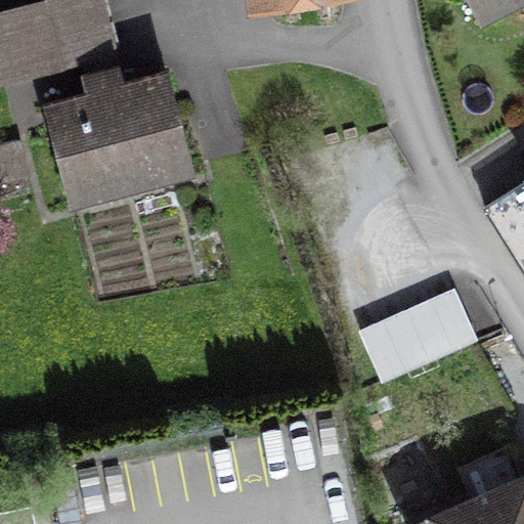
[(103,0),(67,0),(0,15),(0,66),(3,79),(117,52),(103,0)]
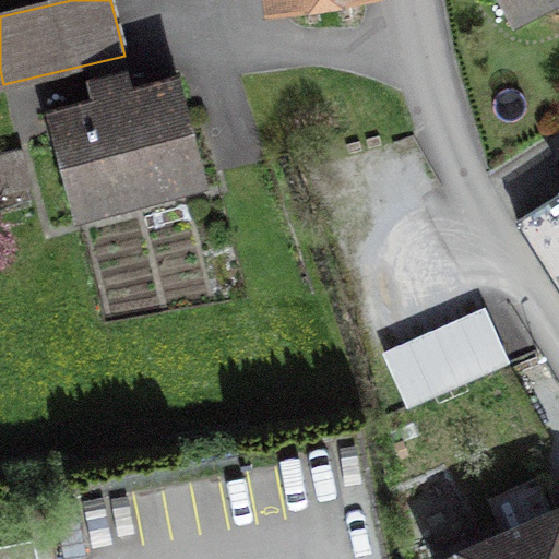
[(558,0),(508,0),(524,33),(558,15),(558,0)]
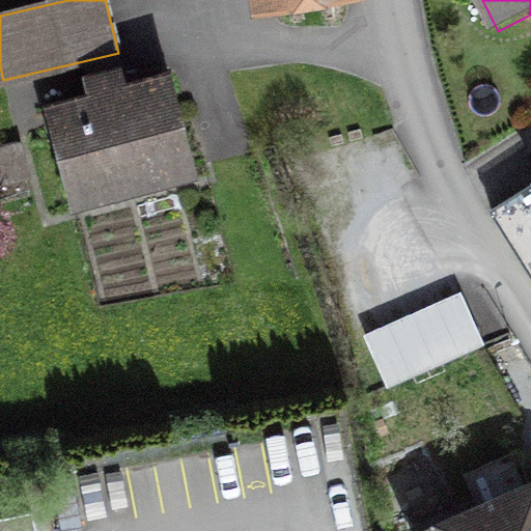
[(168,73),(48,108),(76,206),(196,172),(168,73)]
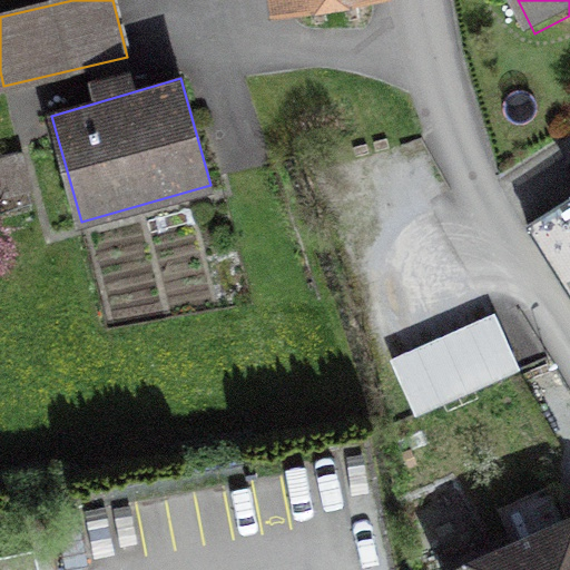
[(25,164),(0,169),(0,212),(36,204),(25,164)]
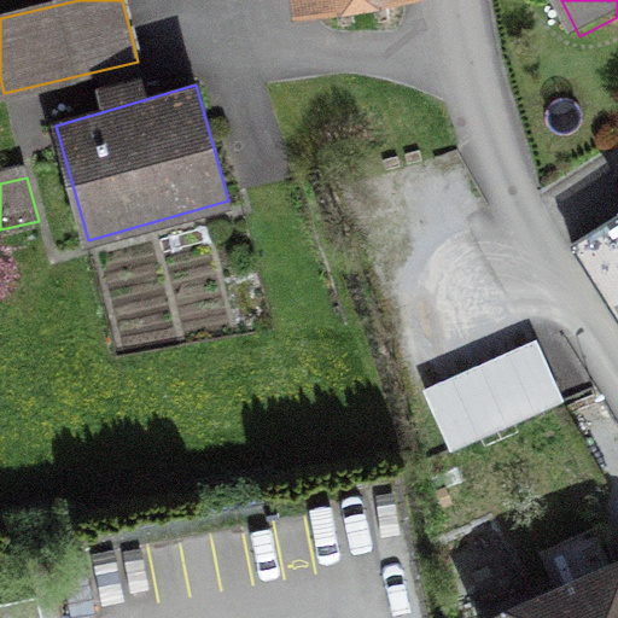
[(617,217),(572,249),(617,318),(617,217)]
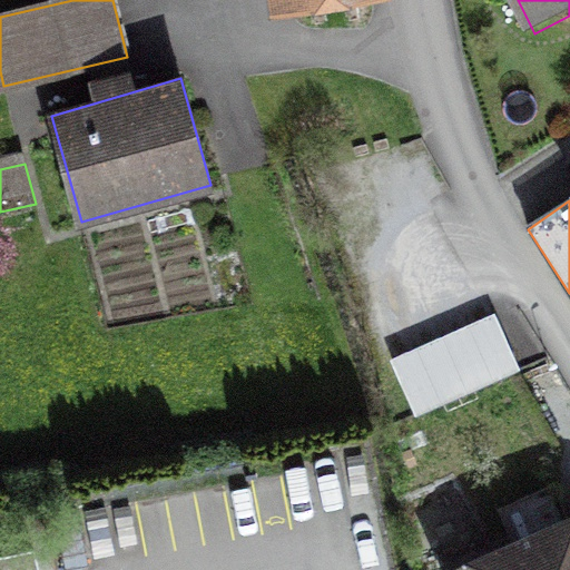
[(521,371),(494,313),(391,360),(416,418),(521,371)]
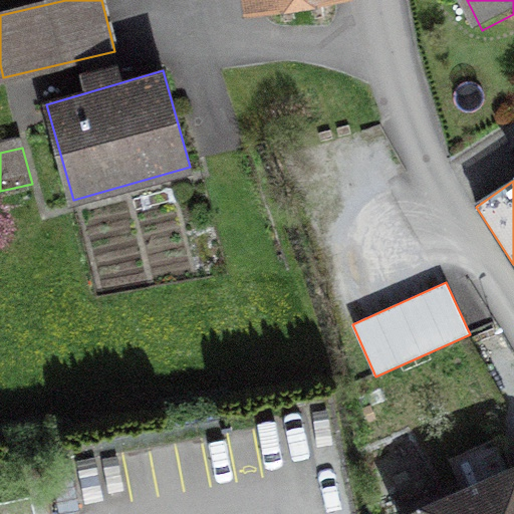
[(513,513),(513,476),(429,513),(513,513)]
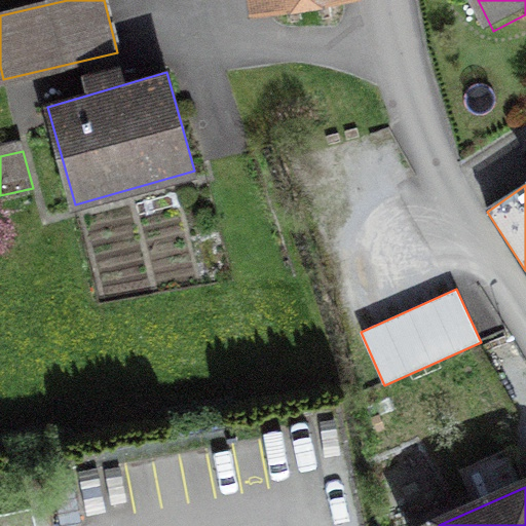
[(0,525),(31,525),(28,510),(0,515),(0,525)]
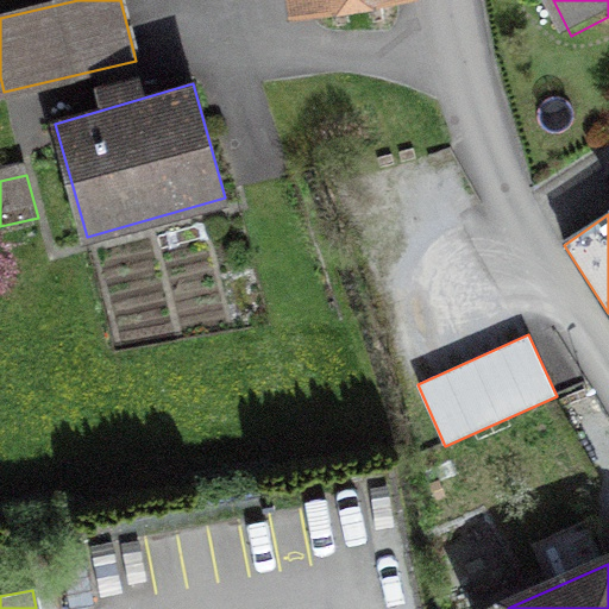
All buildings are outlined.
